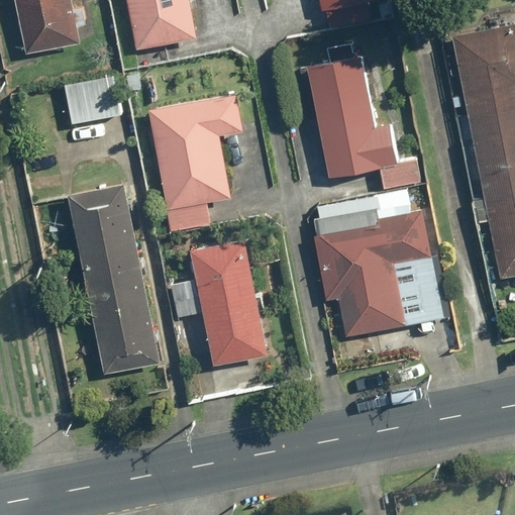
[(13,0),(25,55),(79,44),(76,26),(86,24),(83,7),(72,9),(70,0),(13,0)]
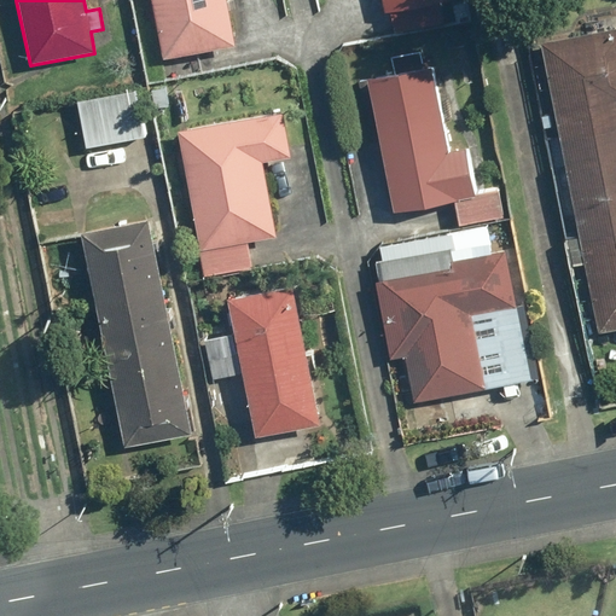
[(150,0),(162,62),(234,47),(225,0),(150,0)]
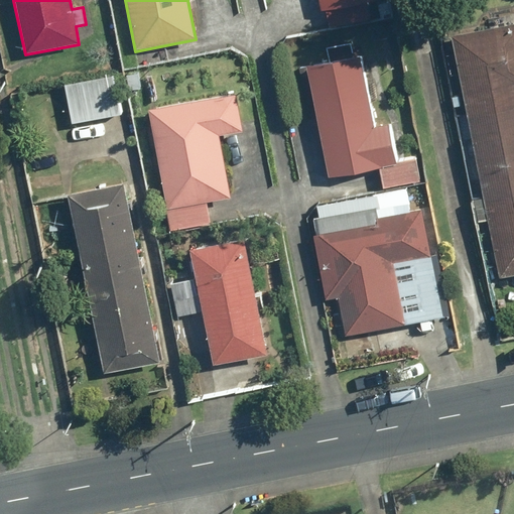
[(320,0),(328,29),(369,20),(364,0),(320,0)]
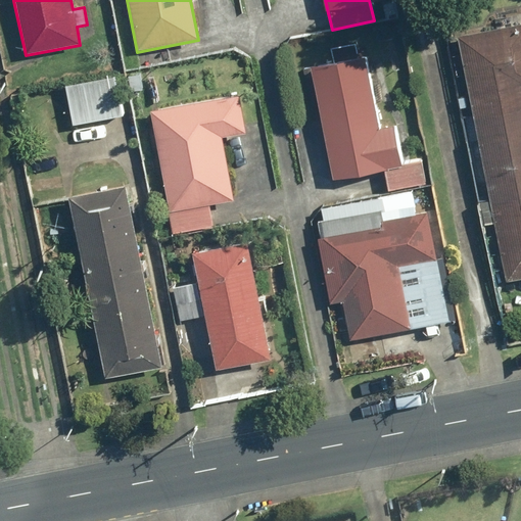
[(507,282),(520,278),(520,26),(457,39),(489,197),(478,199),(483,226),(494,224),(507,282)]
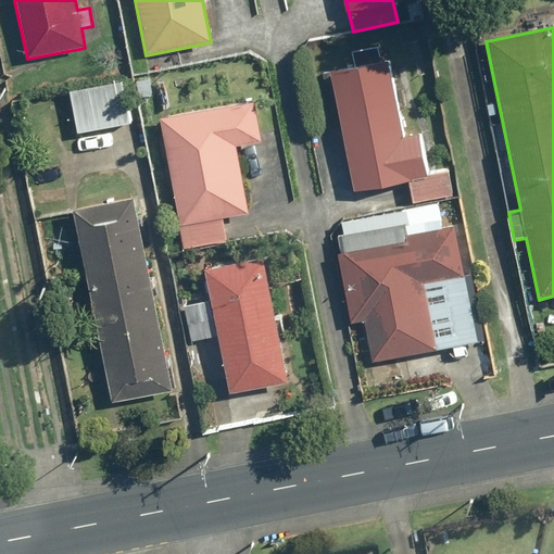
[(387,61),(330,71),(353,192),(408,181),(412,203),(452,196),(440,130),(401,138),(387,61)]
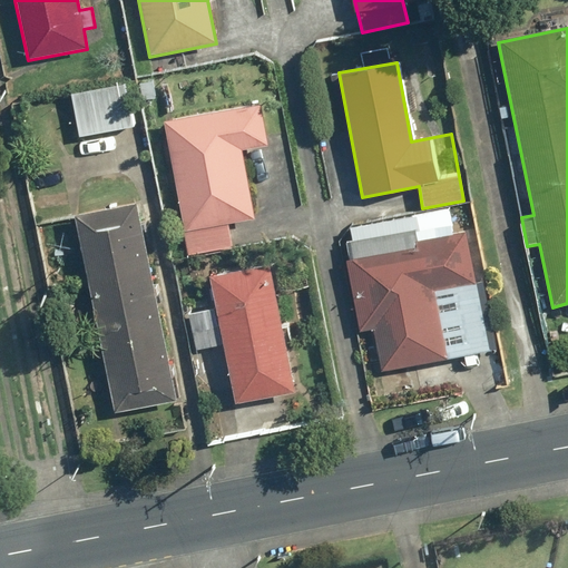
[(126,84),(69,94),(76,136),(133,126),(126,84)]
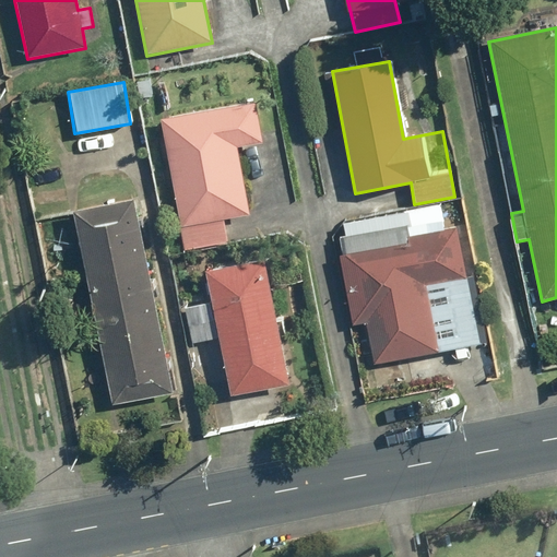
[(253,102),(160,119),(185,250),(226,243),(222,217),(248,213),(236,146),(261,142),(253,102)]
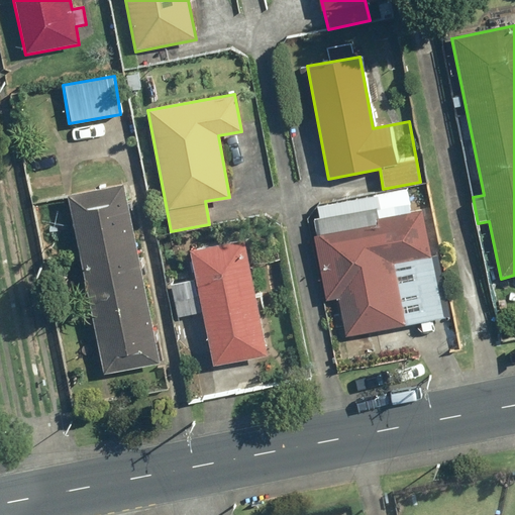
[(160,363),(123,182),(66,194),(102,375),(160,363)]
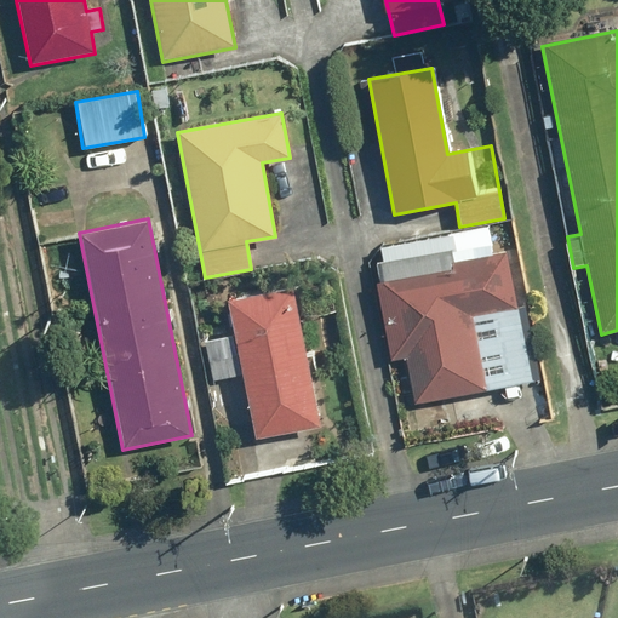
[(385,358),(407,354),(415,401),(486,390),(482,370),(499,367),(492,313),(510,309),(502,255),(373,274),(385,358)]
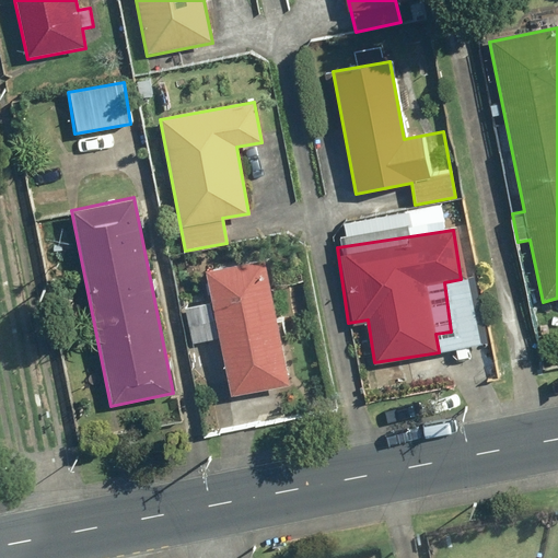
[(265,259),(204,271),(228,395),(289,383),(265,259)]
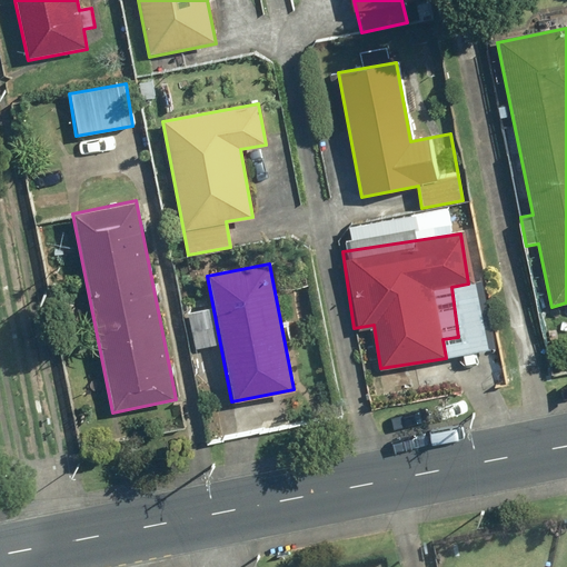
All buildings are outlined.
